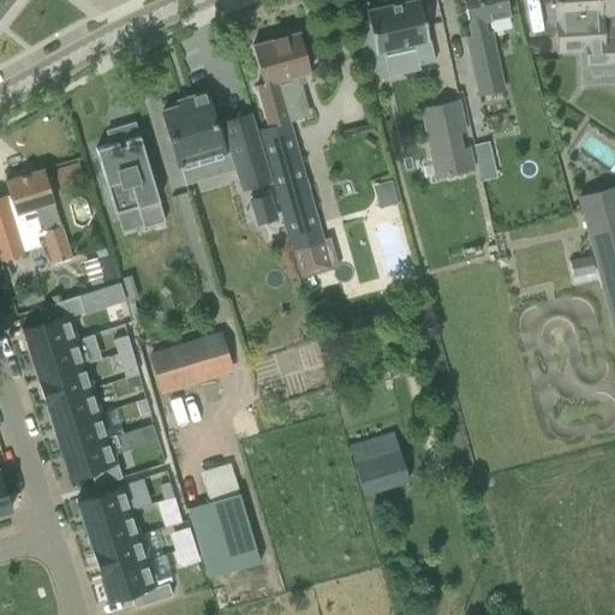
[(0,0),(0,16),(12,0),(0,0)]
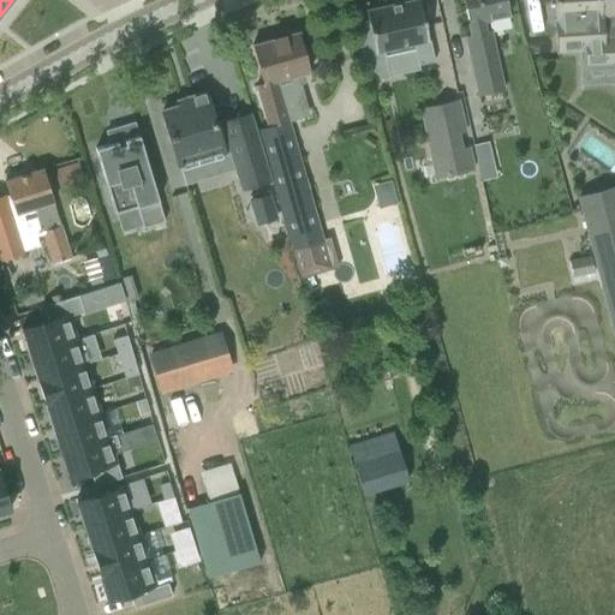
[(366,21),(352,24),(368,82),(388,77),(383,51),(413,45),(418,65),(434,61),(429,41),(427,42),(424,29),(417,0),(413,0),(364,11),(366,21)]
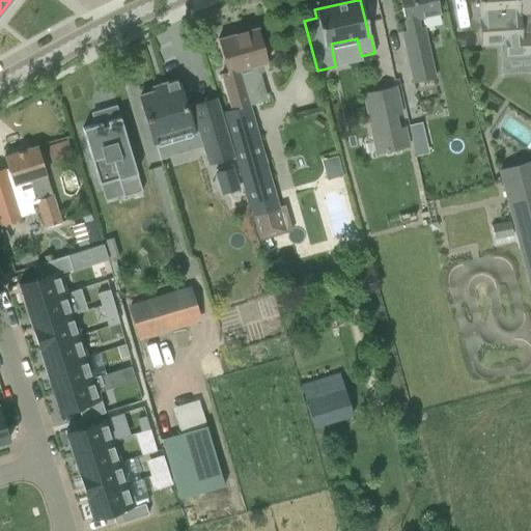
[(422,27),(416,29),(414,19),(439,14),(437,4),(435,0),(398,0),(406,31),(401,32),(413,82),(432,78),(422,27)]
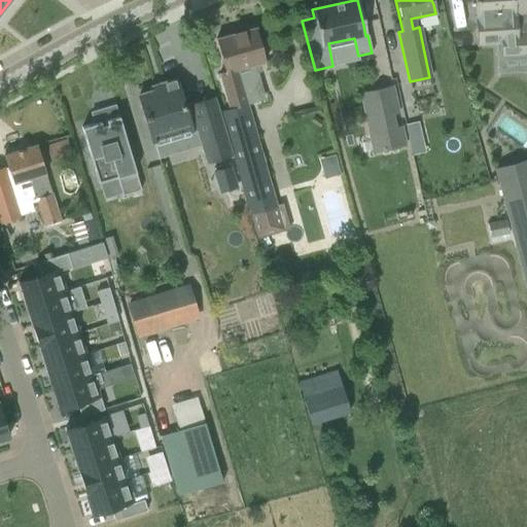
[(511,0),(473,0),(476,18),(475,18),(476,38),(500,36),(501,56),(517,56),(514,16),(512,16),(511,0)]
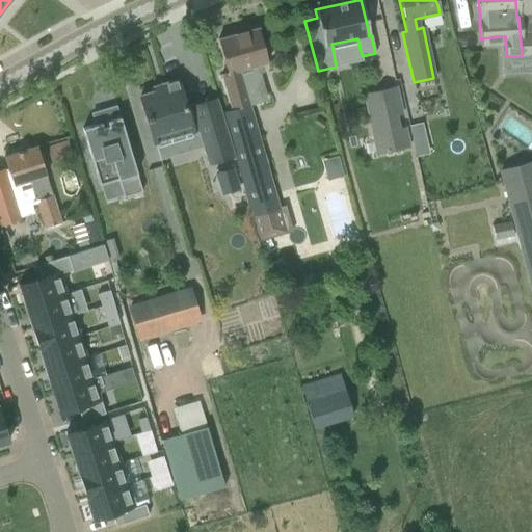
[(531,0),(515,0),(516,17),(519,17),(522,56),(523,73),(531,72),(531,0)]
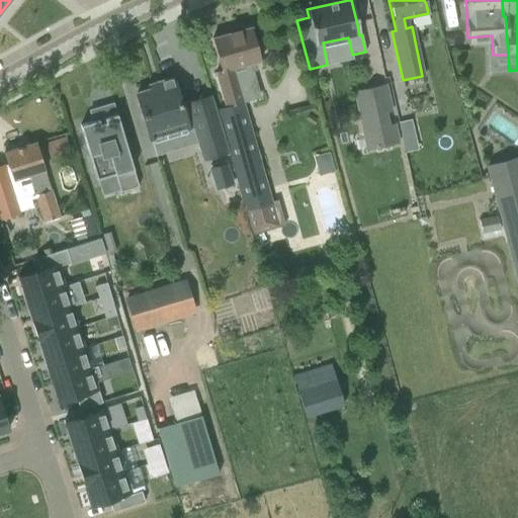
[(256,62),(260,61),(256,48),(250,27),(211,38),(217,58),(221,71),(214,72),(225,107),(217,109),(246,211),(253,234),(283,226),(276,199),(270,201),(242,101),(243,100),(234,70),(242,67),(243,69),(244,71),(247,73),(255,70),(256,65),(256,62)]
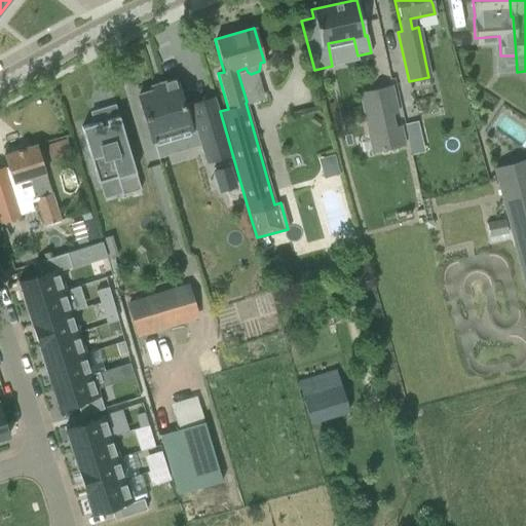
[(197,130),(207,162),(230,156),(223,132),(213,98),(183,107),(175,79),(151,86),(152,90),(138,95),(145,118),(146,118),(153,143),(197,130)]
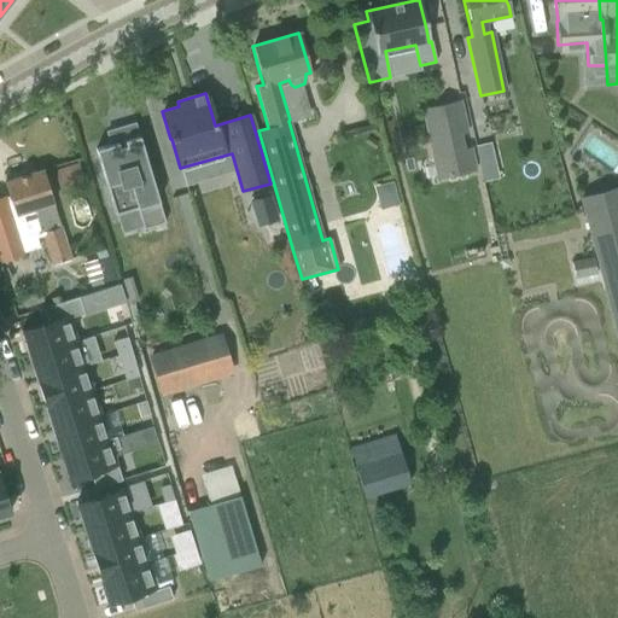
[(423,109),(437,178),(476,170),(471,147),(464,149),(461,135),(467,134),(460,100),(423,109)]
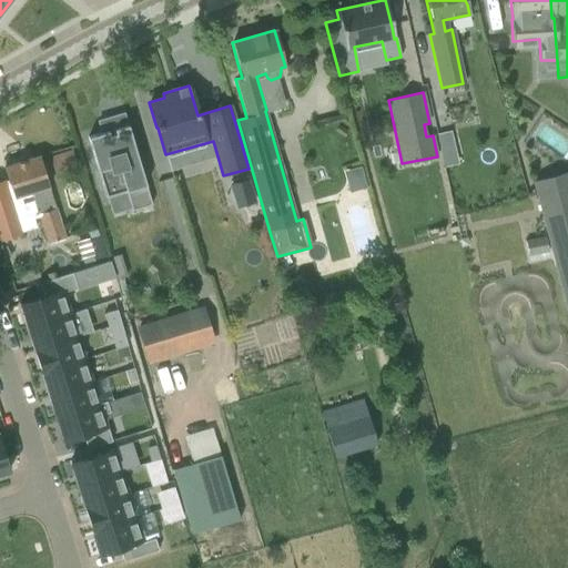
[(151,205),(127,125),(113,130),(114,134),(109,135),(107,132),(87,138),(104,198),(124,192),(130,211),(151,205)]
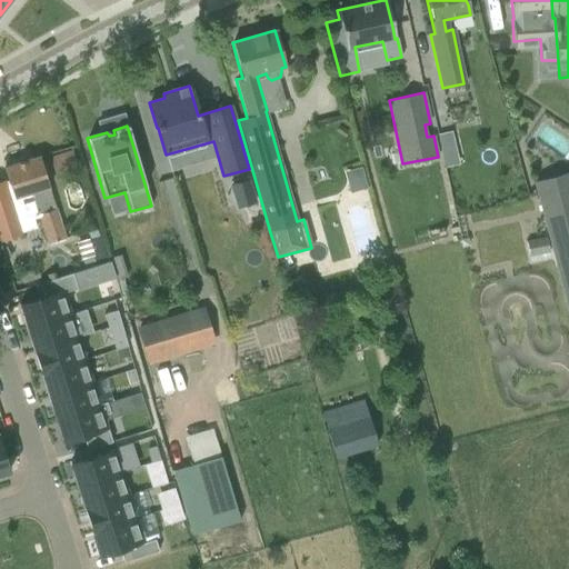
[(451,132),(437,136),(440,152),(455,149),(451,132)]
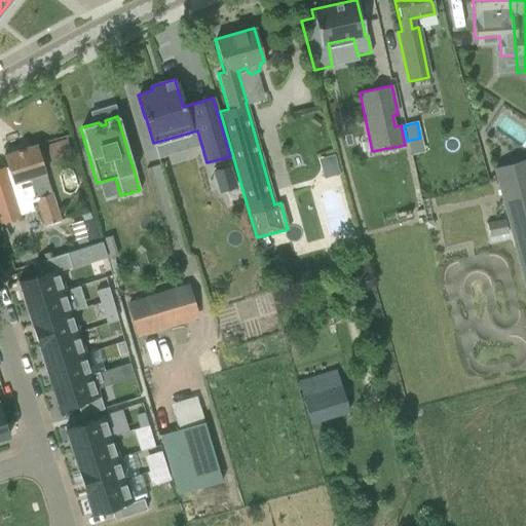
[(7,167),(0,168),(0,221),(27,213),(24,203),(30,201),(35,199),(43,225),(60,220),(44,174),(42,164),(36,145),(3,155),(7,167)]
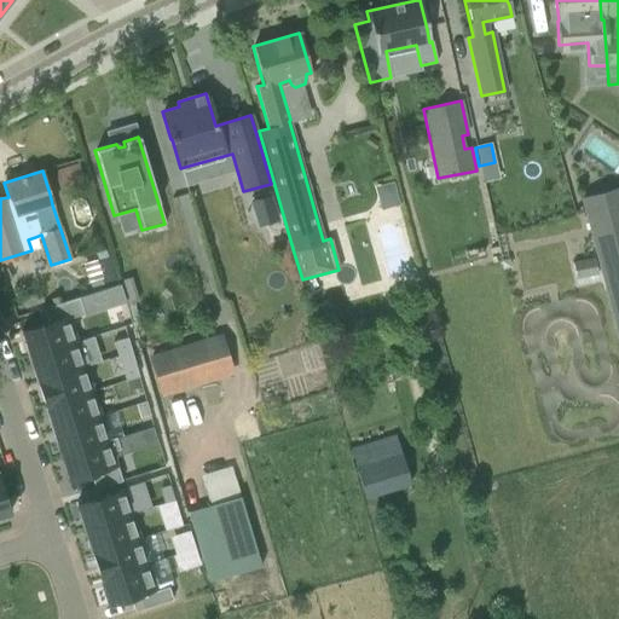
[(272,192),(258,196),(262,212),(277,207),(272,192)]
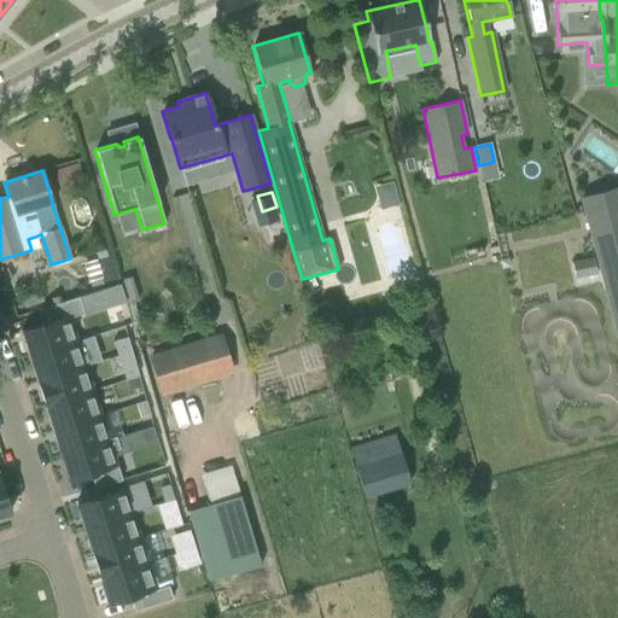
[(617,213),(584,222),(617,348),(617,213)]
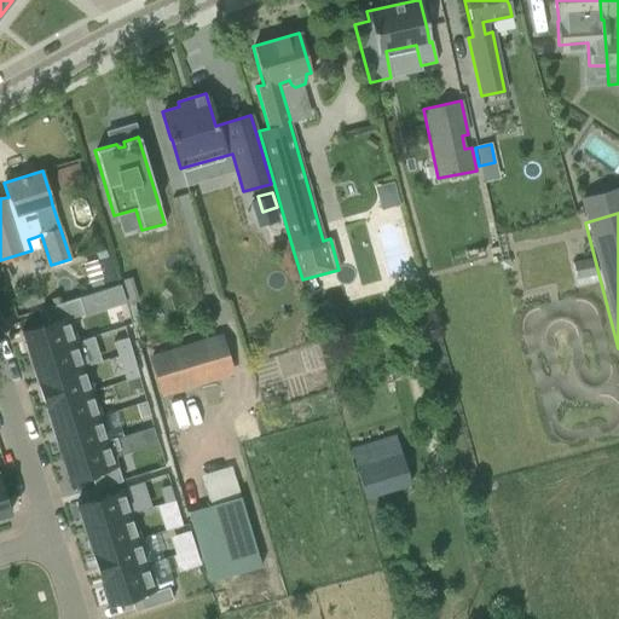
[(85,259),(88,281),(110,277),(106,255),(85,259)]
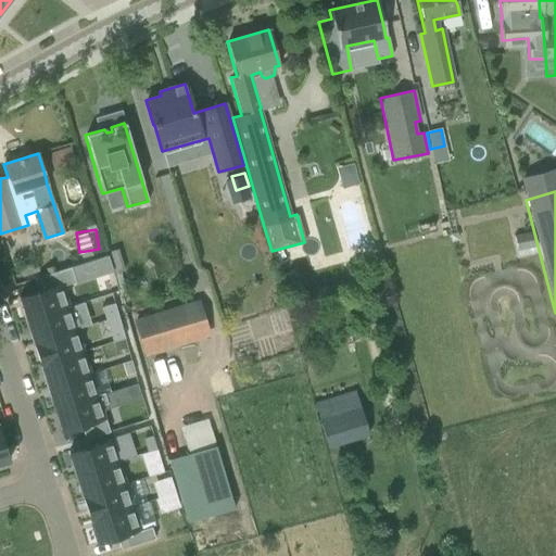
[(514,237),(517,250),(536,245),(533,232),(514,237)]
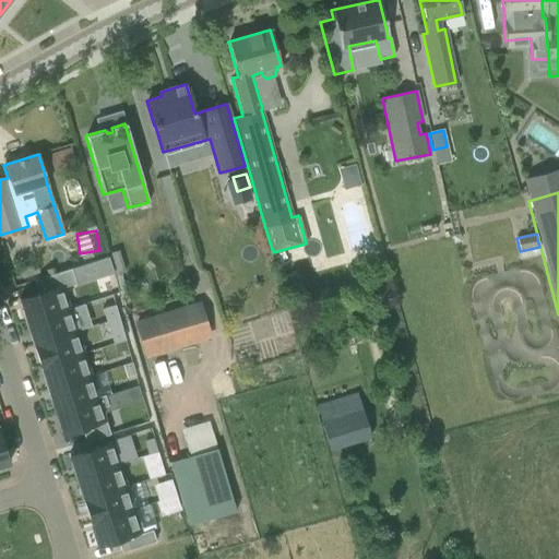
[(117,251),(107,254),(115,275),(125,273),(117,251)]
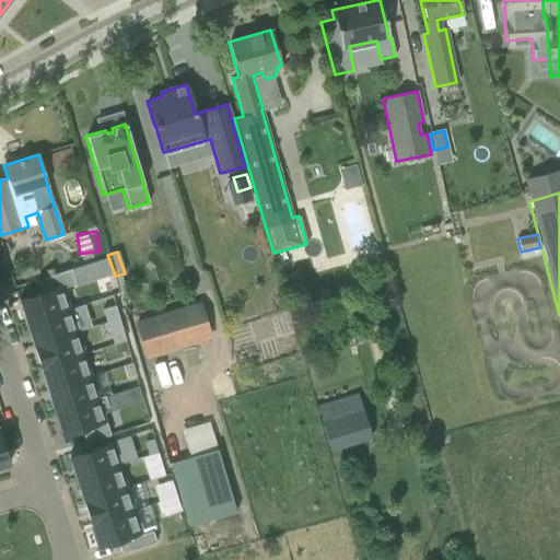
[(37,293),(18,300),(25,323),(69,308),(62,288),(74,284),(70,269),(34,281),(37,293)]
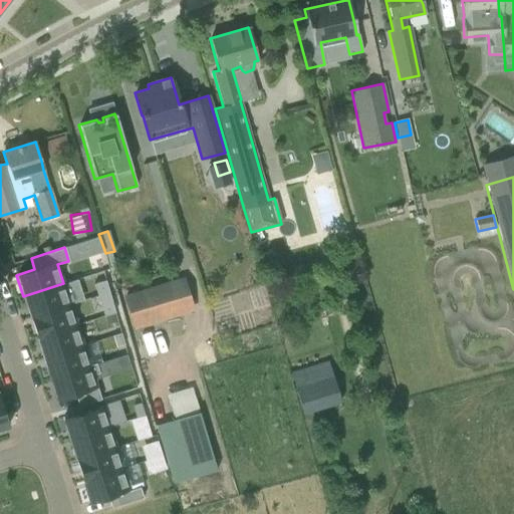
[(104,280),(93,284),(97,295),(108,292),(104,280)]
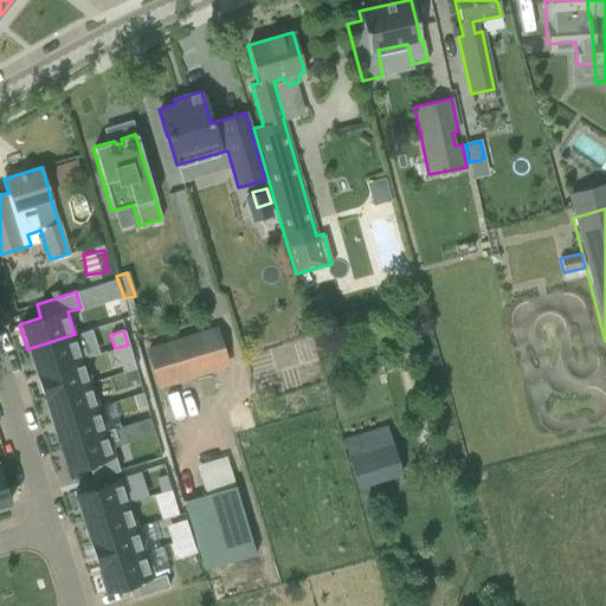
[(148,352),(159,384),(226,363),(214,330),(148,352)]
